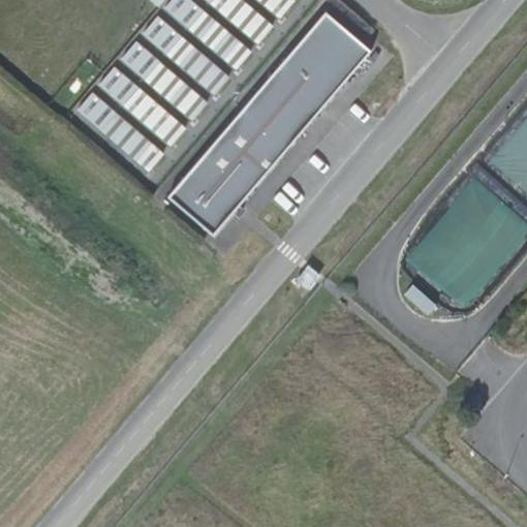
[(272,25),(242,0),(211,0),(209,2),(257,41),(272,25)]
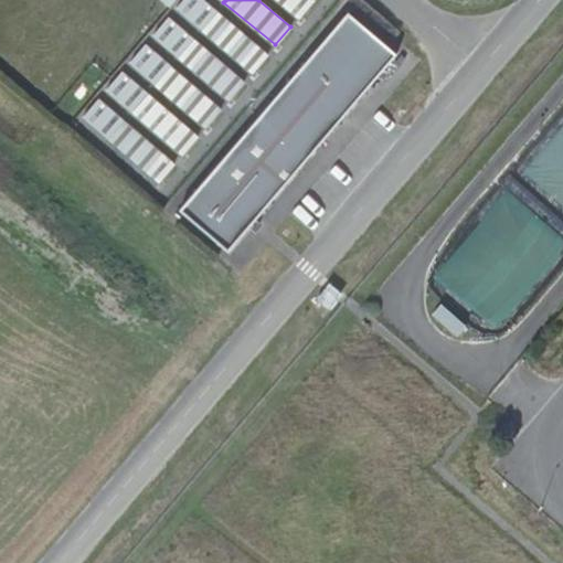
[(278,0),(298,17),(312,0),(278,0)]
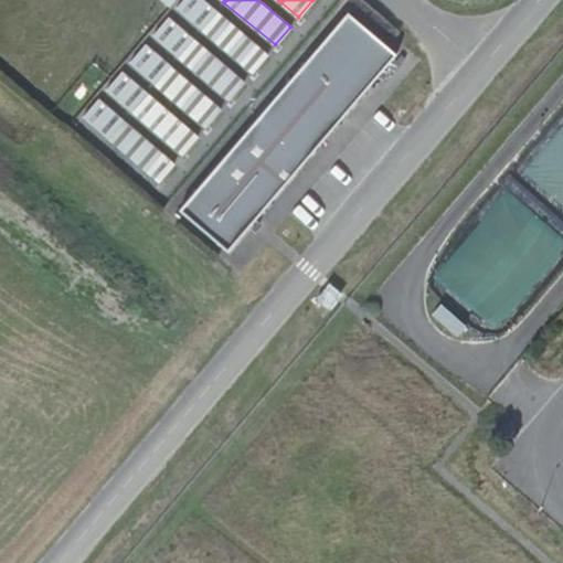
[(266,54),(215,11),(200,29),(252,72),(266,54)]
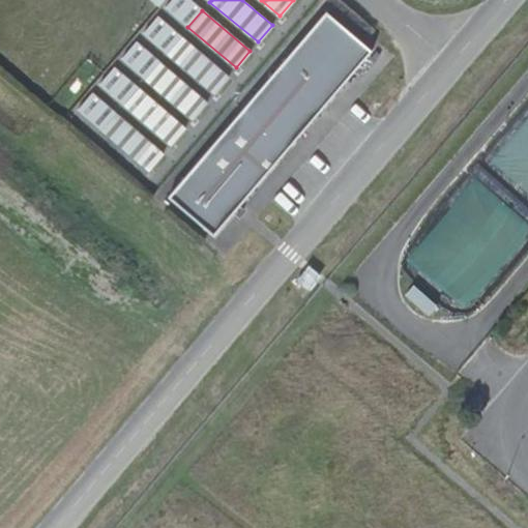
[(371,50),(325,11),(167,197),(212,236),(371,50)]
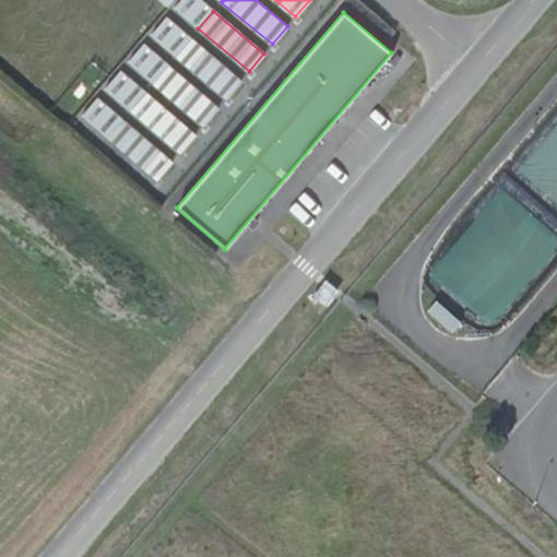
[(240,81),(190,37),(175,55),(225,98),(240,81)]
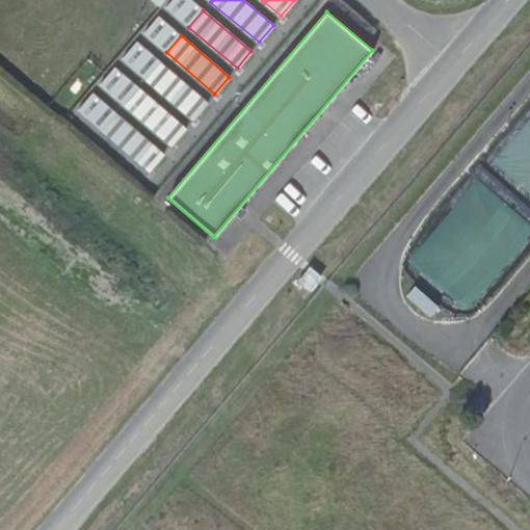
[(207,102),(159,61),(143,79),(192,120),(207,102)]
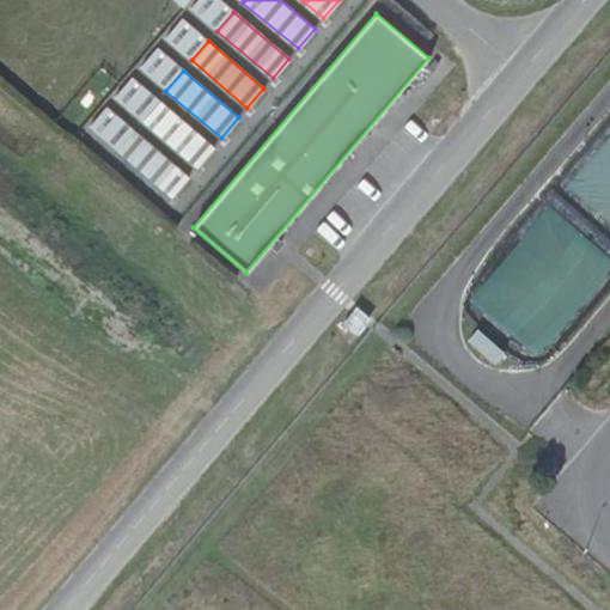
[(213,147),(158,101),(141,120),(196,168),(213,147)]
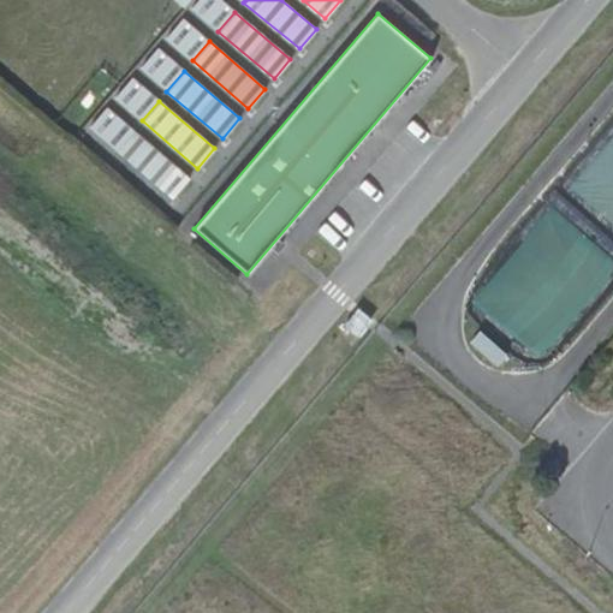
[(189,178),(134,131),(117,152),(171,198),(189,178)]
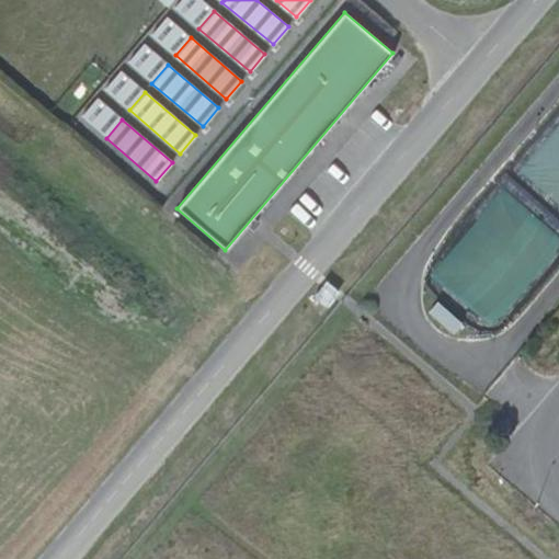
[(558,235),(501,186),(428,271),(490,326),(558,242),(558,235)]
